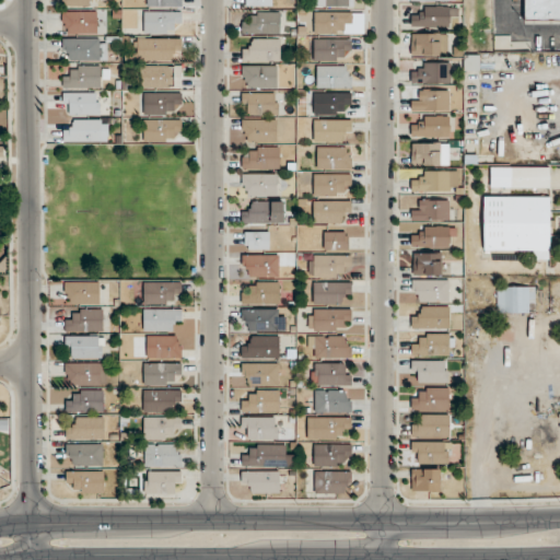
[(559,19),(559,0),(524,0),(524,20),(559,19)]
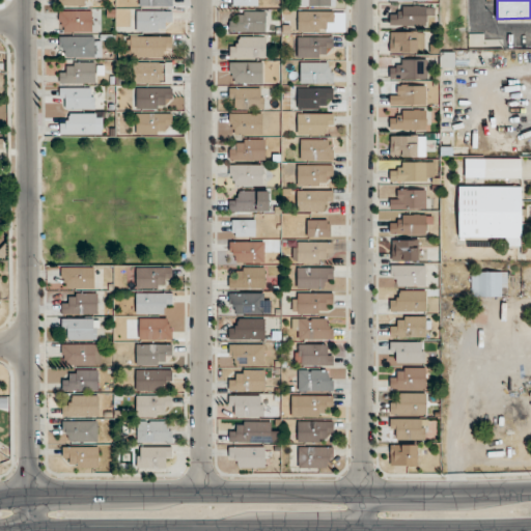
[(432,14),(432,6),(399,6),(399,16),(390,16),(390,26),(427,26),(427,14),(432,14)]
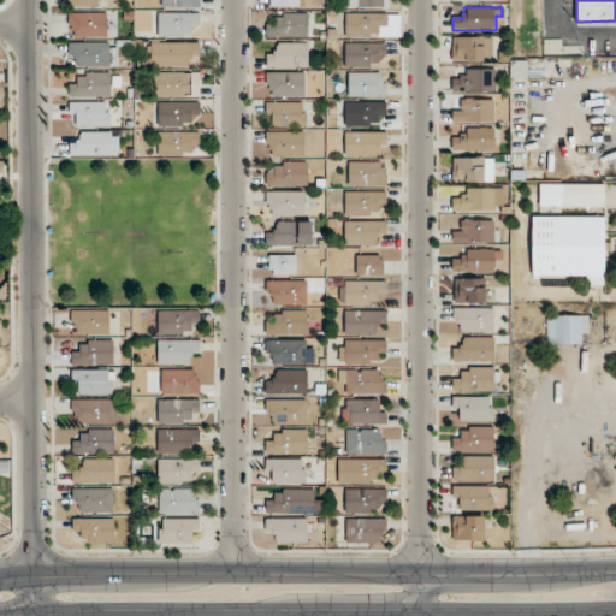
[(107,37),(107,12),(69,12),(67,37),(107,37)]
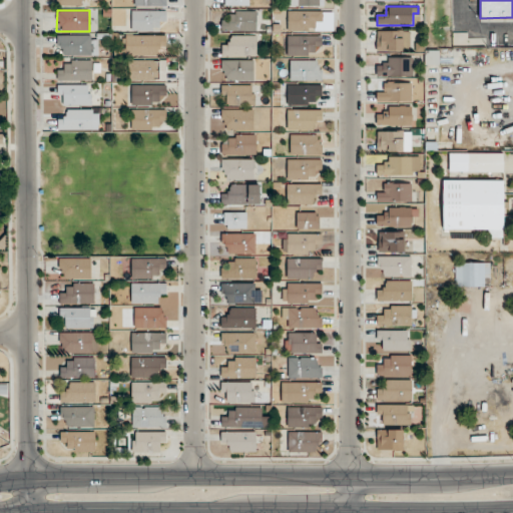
[(165,10),(132,10),(132,31),(157,31),(157,21),(165,21),(165,10)]
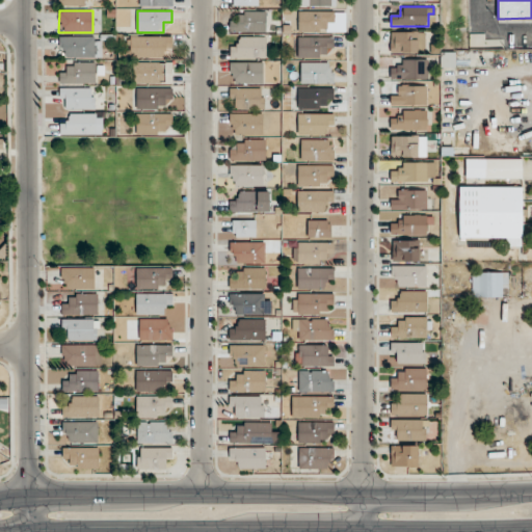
[(267,11),(239,11),(239,21),(229,21),(229,32),(267,32),(267,11)]
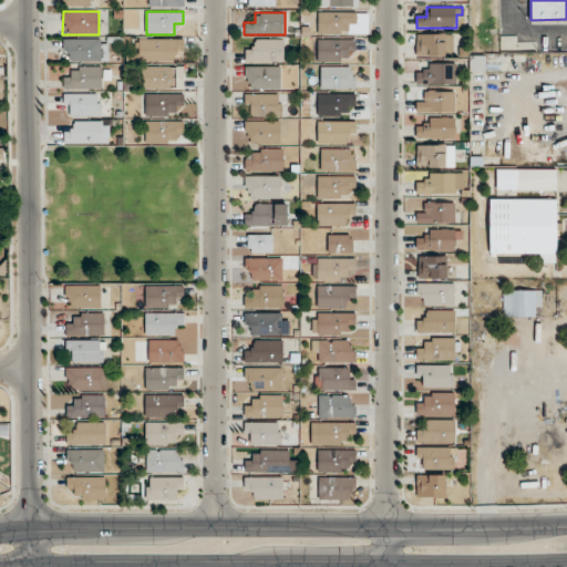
[(356,12),(318,12),(318,33),(356,33),(356,12)]
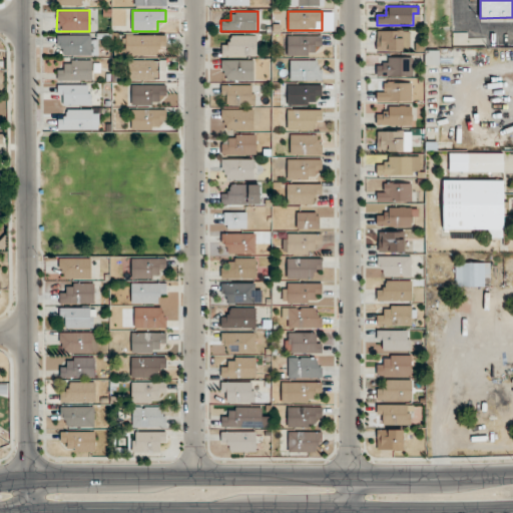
[(377,51),(410,51),(410,31),(377,31),(377,51)]
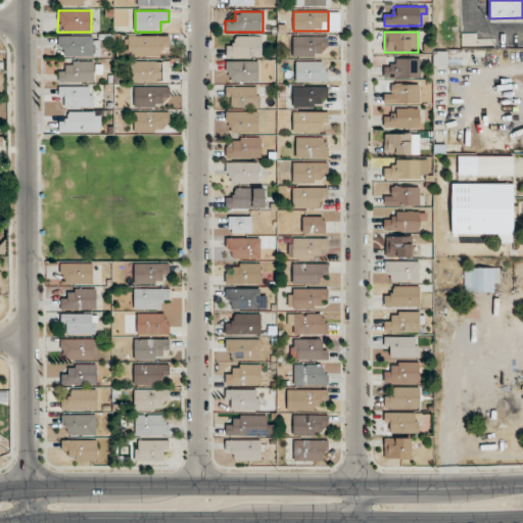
[(99,35),(59,35),(59,57),(99,57),(99,35)]
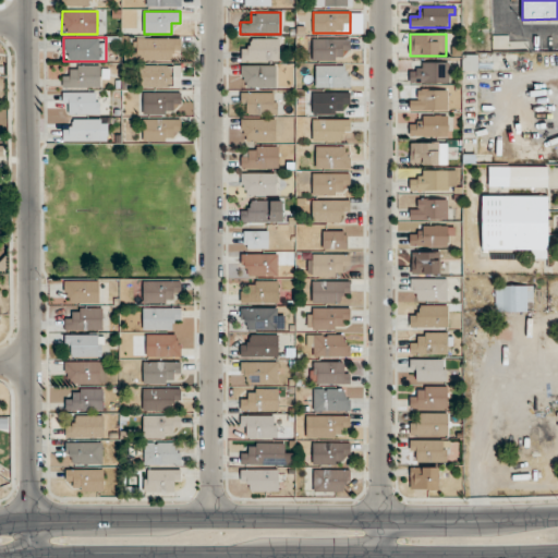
[(181,37),(135,37),(135,61),(181,61),(181,37)]
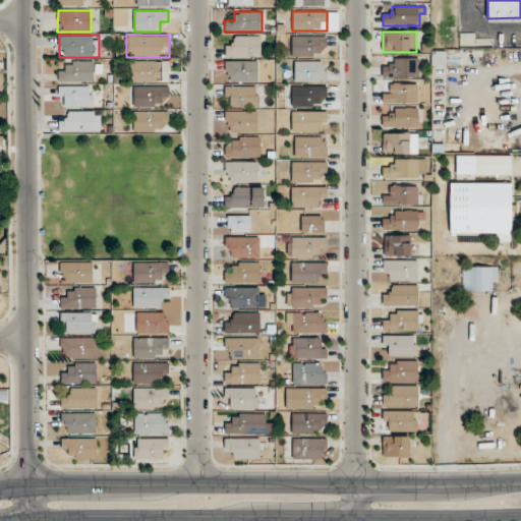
[(261,56),(261,36),(234,36),(234,46),(225,46),(225,57),(261,56)]
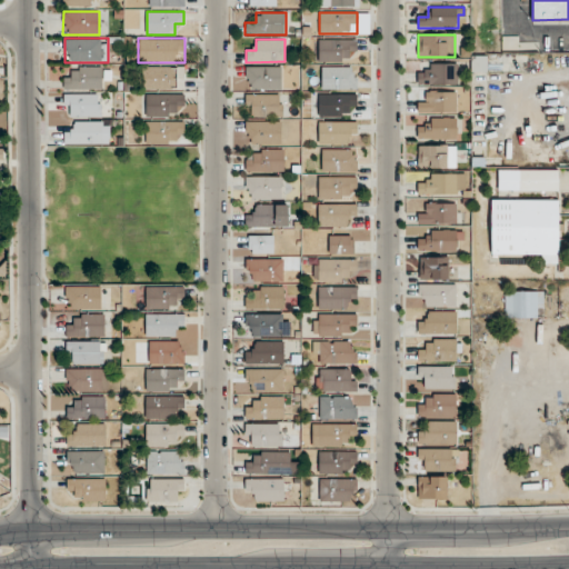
[(357,61),(357,39),(319,39),(319,61),(357,61)]
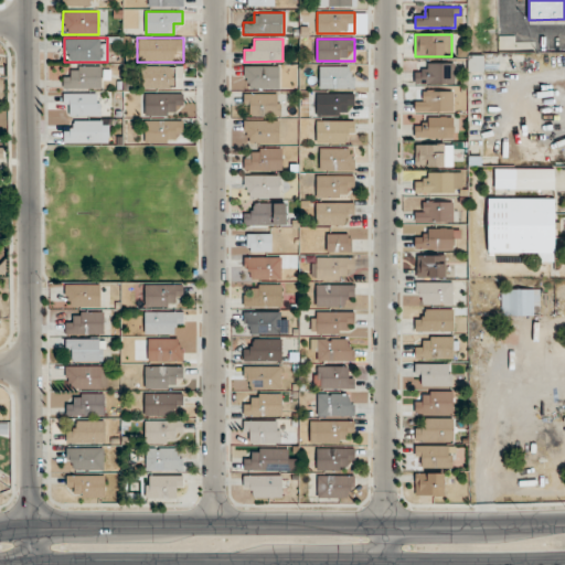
[(468,72),(482,72),(482,55),(468,55),(468,72)]
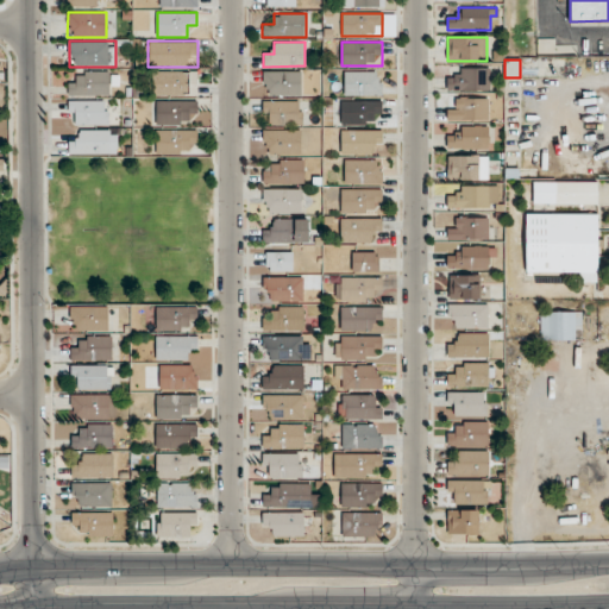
[(490,92),(490,68),(458,68),(458,80),(447,80),(447,92),(490,92)]
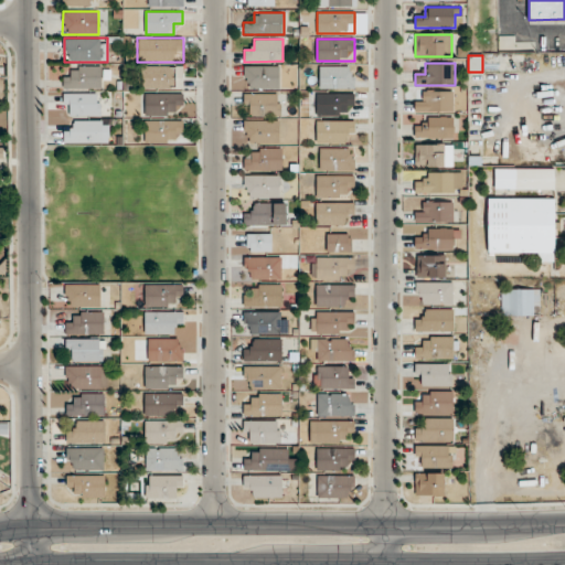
[(74,77),(63,77),(63,88),(103,88),(103,65),(74,65),(74,77)]
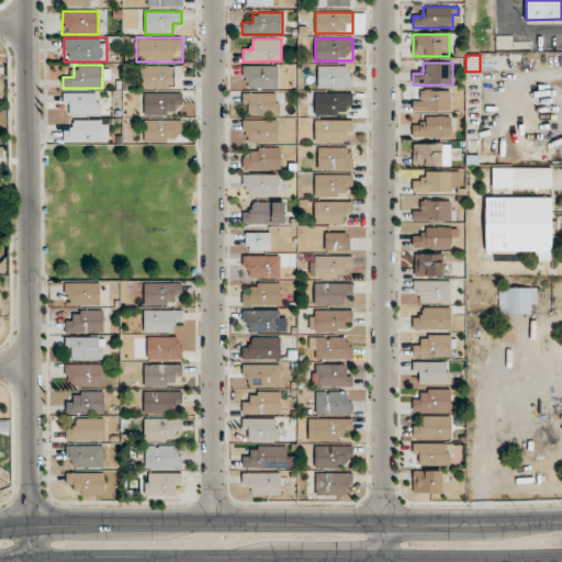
[(142,65),(142,89),(182,89),(182,65),(142,65)]
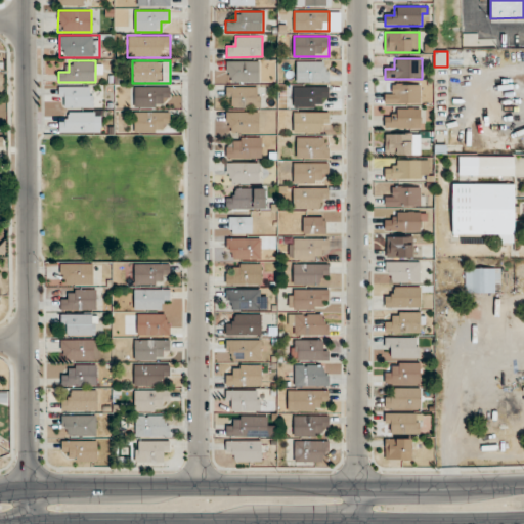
[(225,81),(259,81),(259,60),(225,60),(225,81)]
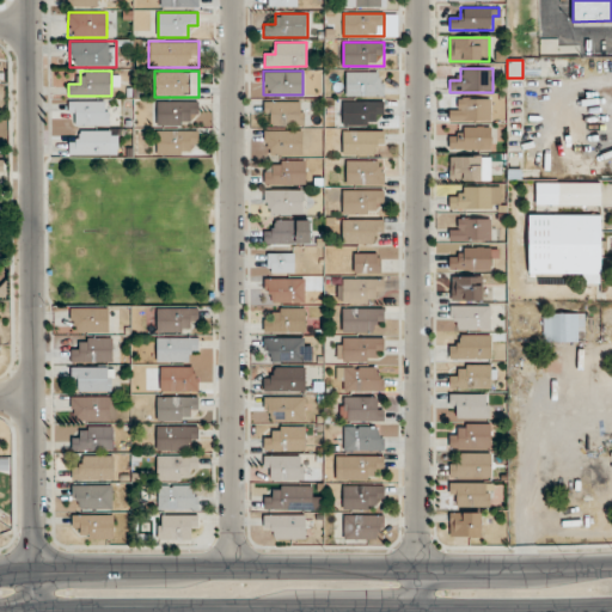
[(384,97),(384,71),(346,71),(346,97),(384,97)]
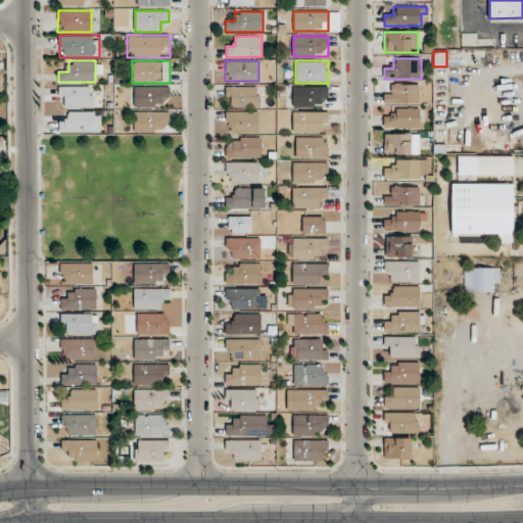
[(419,104),(419,84),(393,84),(393,94),(383,94),(383,104),(419,104)]
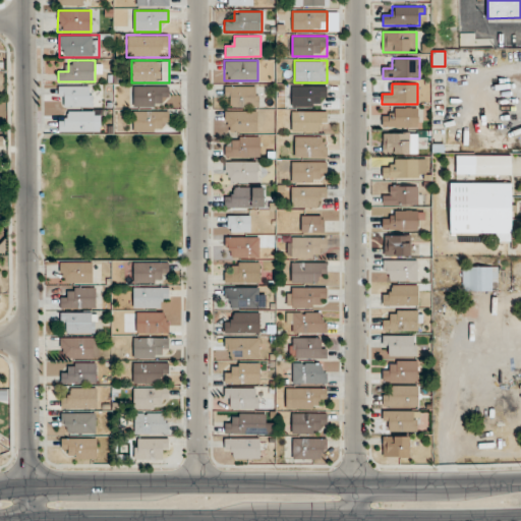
[(94,85),(59,85),(59,97),(65,97),(65,107),(94,107),(94,85)]
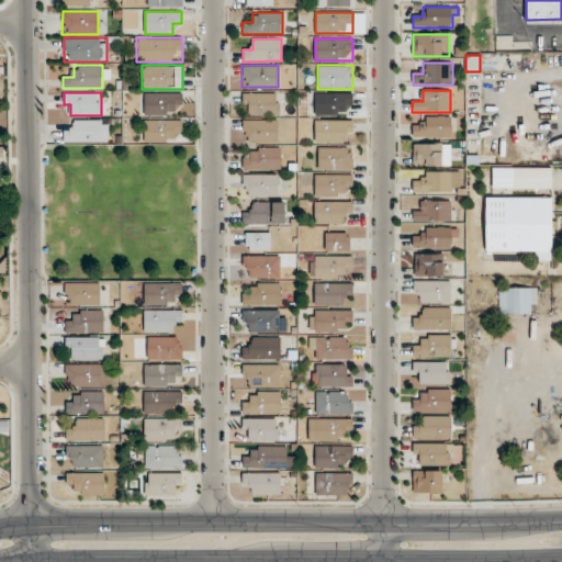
[(144,115),(181,115),(181,92),(144,92),(144,115)]
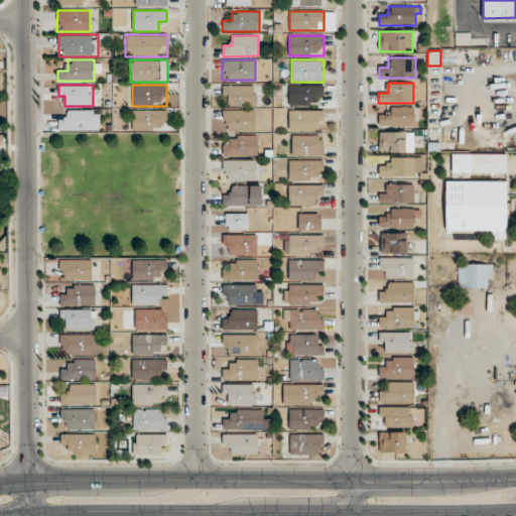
[(255,85),(223,85),(223,106),(255,106),(255,85)]
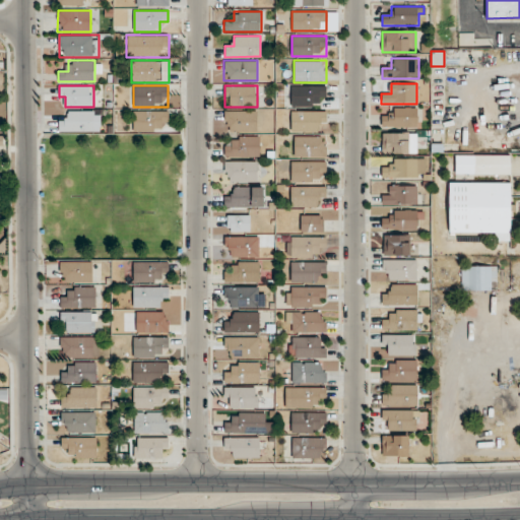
[(290,106),(326,106),(326,85),(290,85),(290,106)]
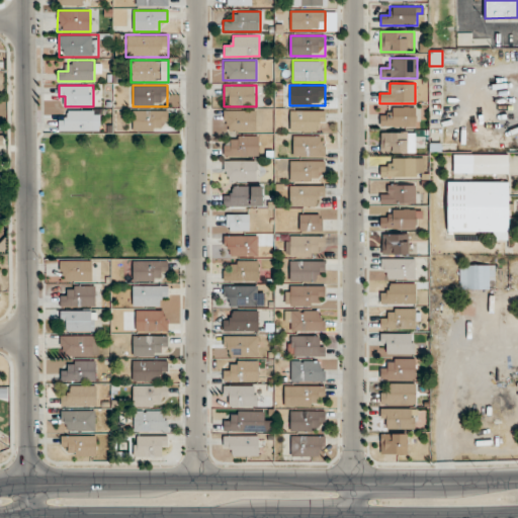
[(416,107),(390,107),(390,116),(379,116),(379,126),(416,126),(416,107)]
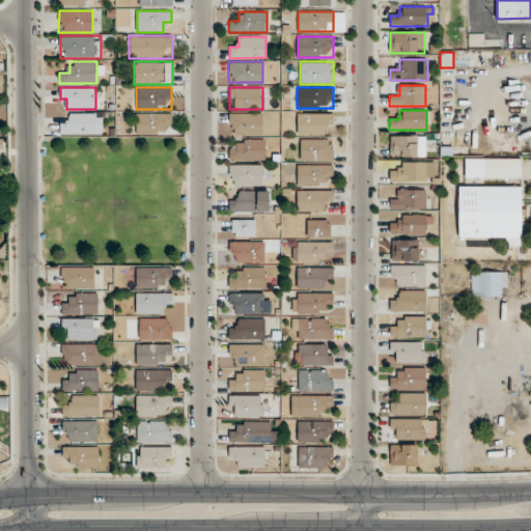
[(96,113),(70,113),(70,123),(60,123),(60,135),(96,135),(96,113)]
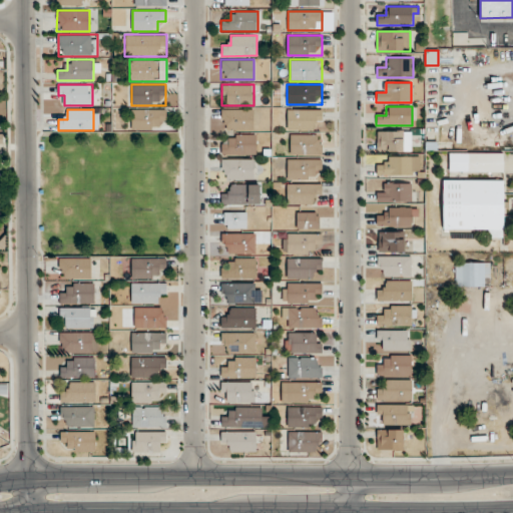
[(131,129),(165,129),(165,109),(131,109),(131,129)]
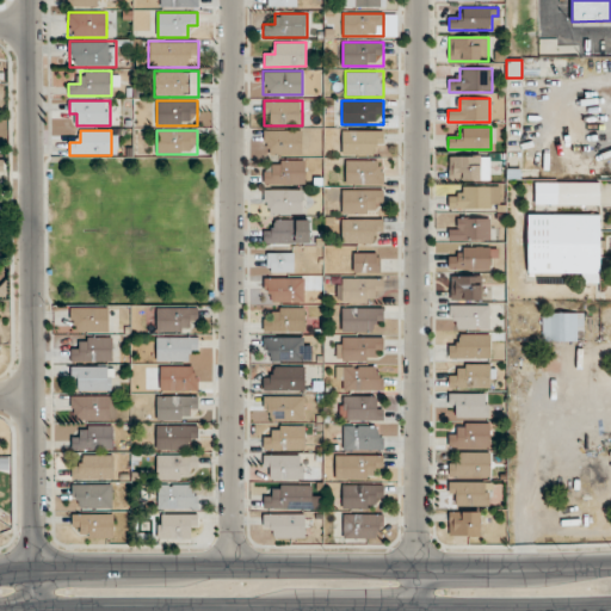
[(263,154),(302,154),(302,130),(263,130),(263,154)]
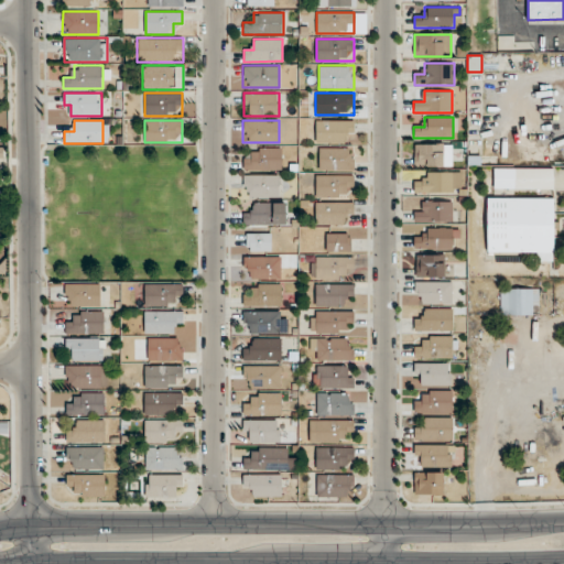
[(315,142),(354,142),(354,120),(315,120),(315,142)]
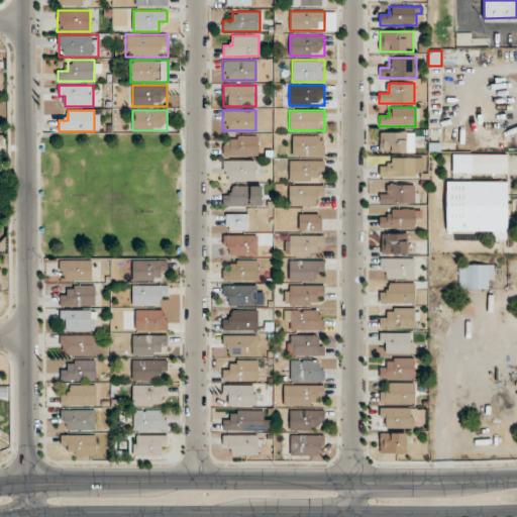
[(380,152),(414,152),(414,131),(380,131),(380,152)]
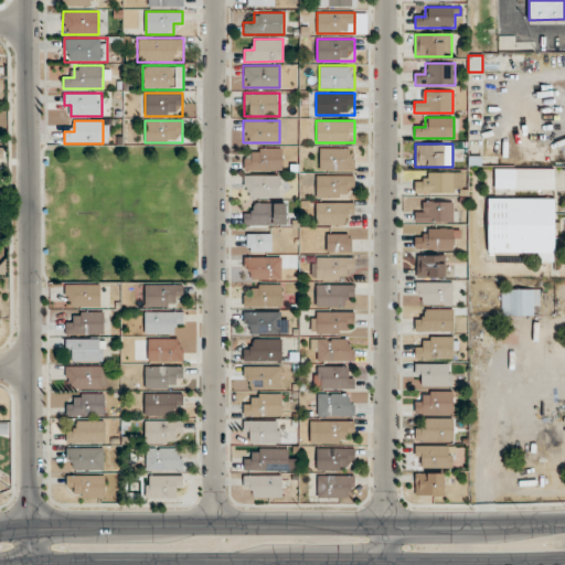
[(354,147),(319,147),(319,170),(354,170),(354,147)]
